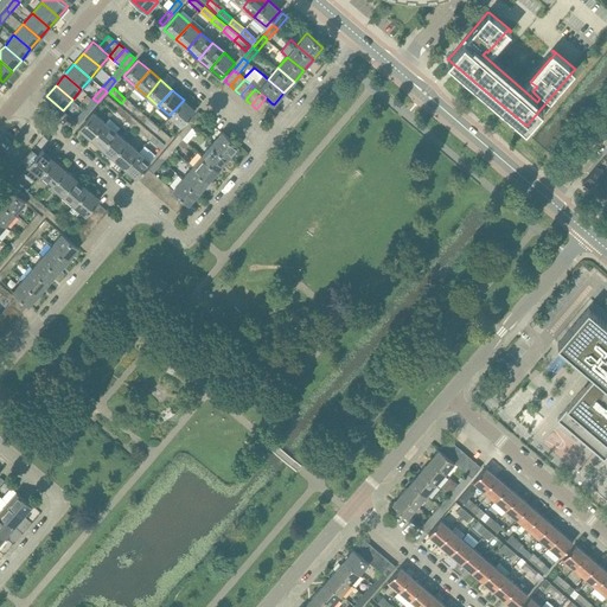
[(107,95),(103,100),(115,110),(119,106),(107,95)]
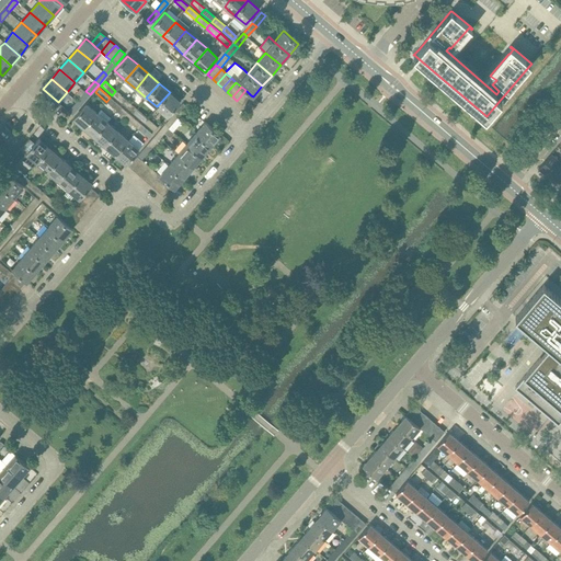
[(242,105),(251,95),(245,90),(237,101),(242,105)]
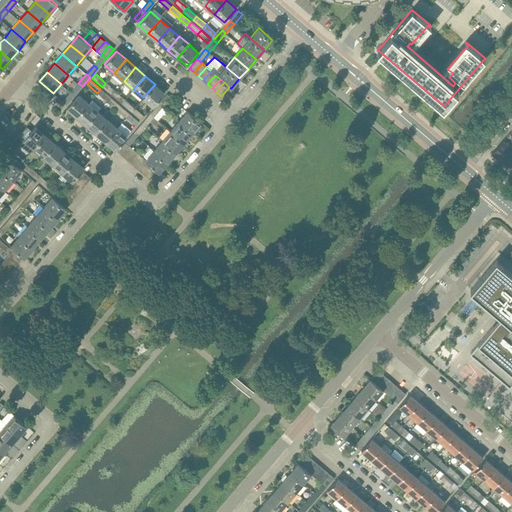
[(78,83),(70,92),(74,95),(82,86),(78,83)]
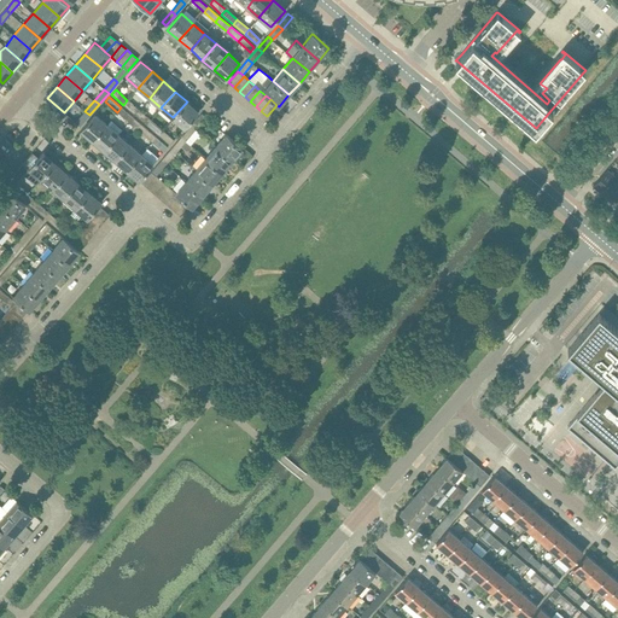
[(123,105),(135,115),(139,110),(127,100),(123,105)]
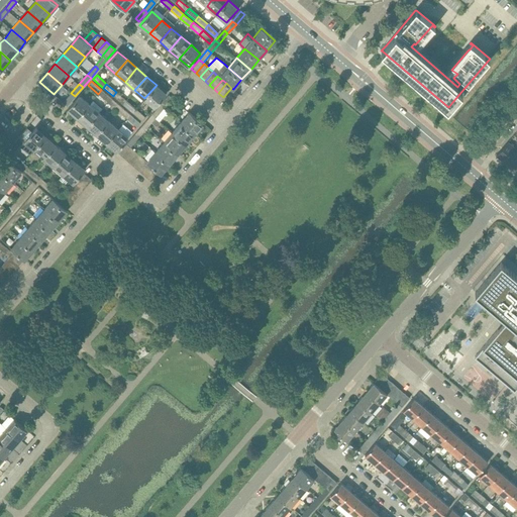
[(166,93),(157,85),(144,98),(154,107),(166,93)]
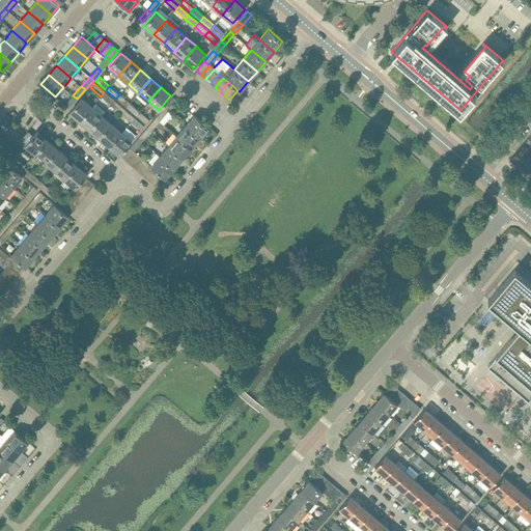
[(104,92),(101,96),(111,105),(114,101),(104,92)]
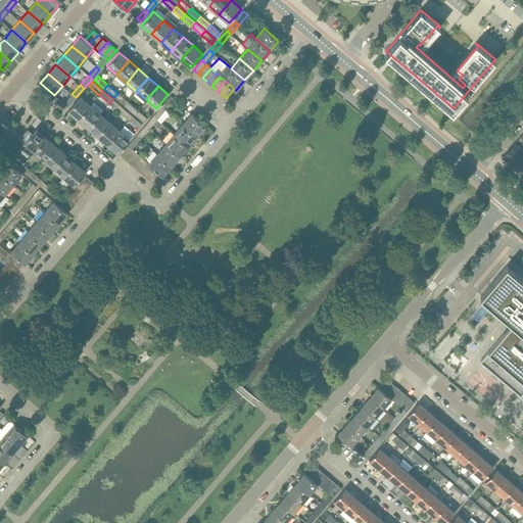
[(124,105),(128,101),(117,93),(114,97),(124,105)]
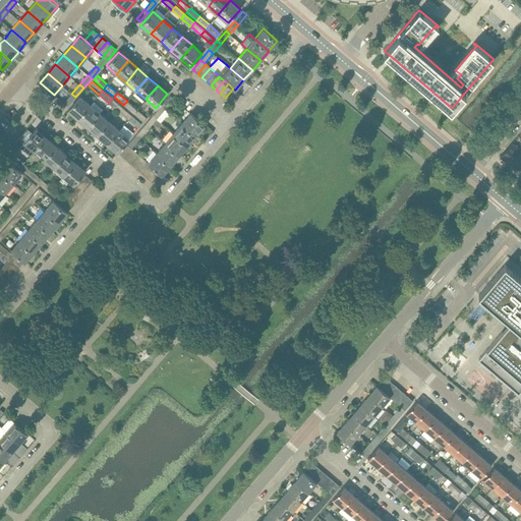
[(67,107),(75,97),(71,94),(63,103),(67,107)]
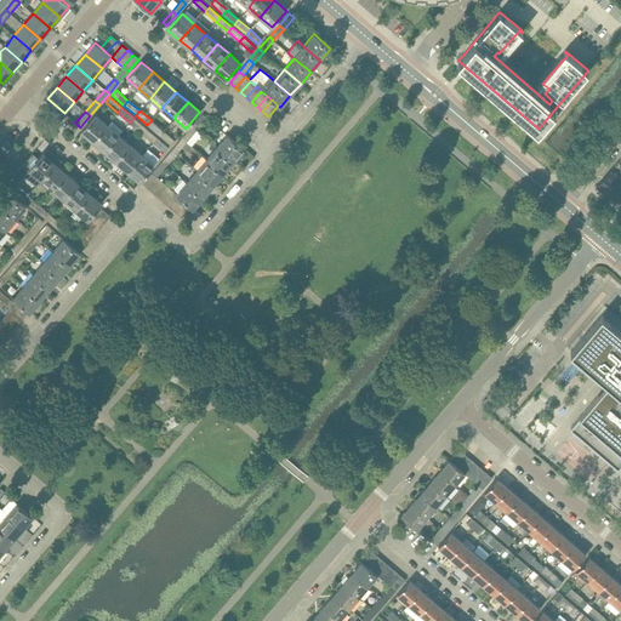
[(206,118),(203,114),(192,126),(197,130),(206,118)]
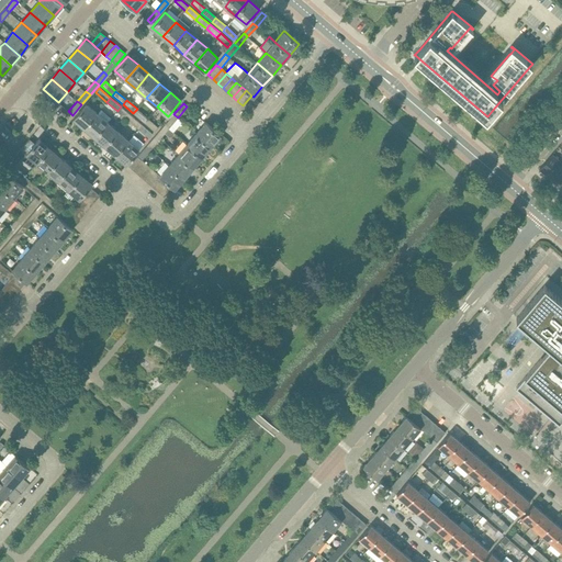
[(85,128),(97,113),(87,104),(74,119),(85,128)]
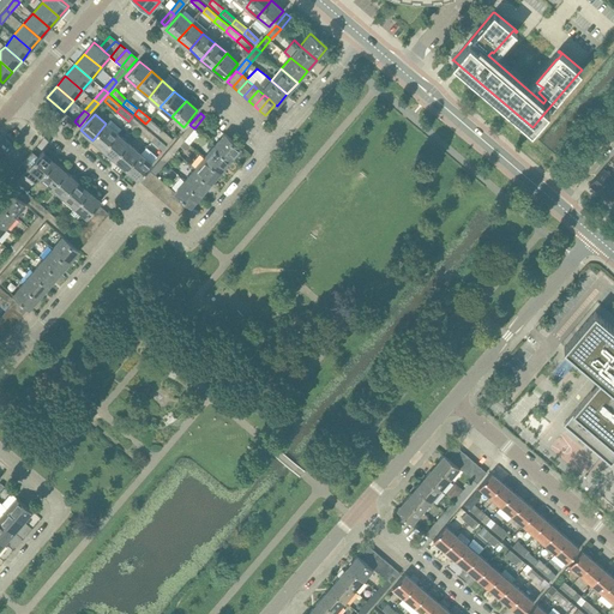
[(132,116),(128,121),(139,131),(143,126),(132,116)]
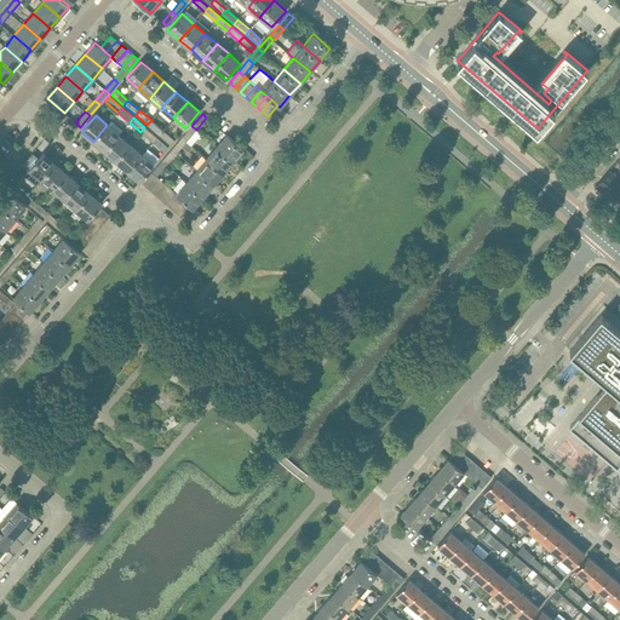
[(159,135),(162,131),(151,120),(147,125),(159,135)]
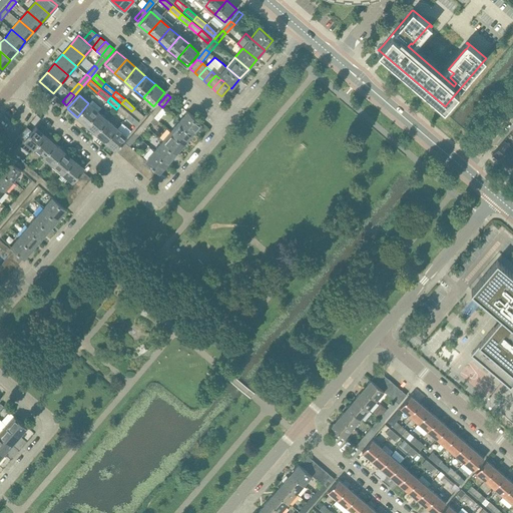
[(86,125),(98,111),(88,103),(77,117),(86,125)]
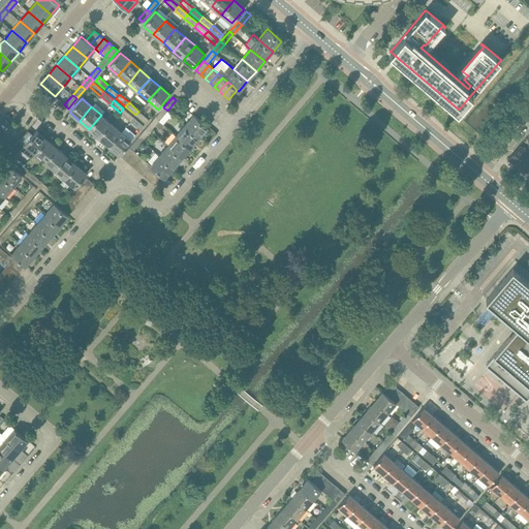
[(163,107),(155,117),(159,121),(167,111),(163,107)]
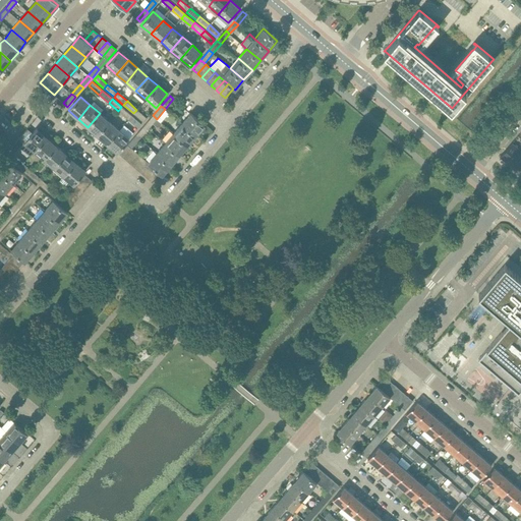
[(121,107),(118,111),(128,119),(131,116),(121,107)]
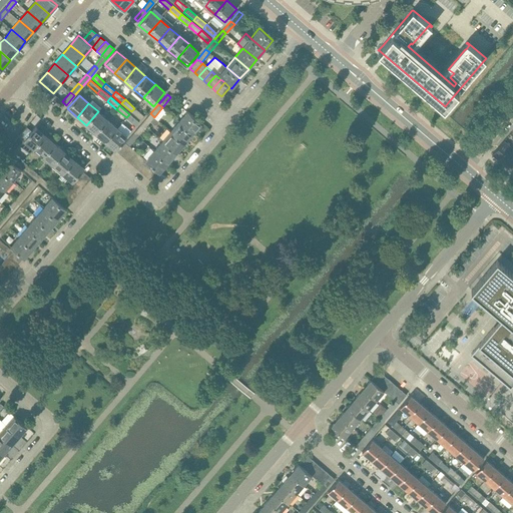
[(141,120),(144,116),(134,108),(131,111),(141,120)]
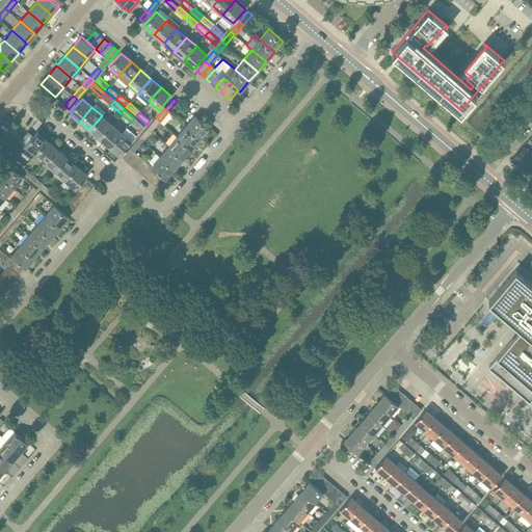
[(100,138),(111,124),(102,115),(89,130),(100,138)]
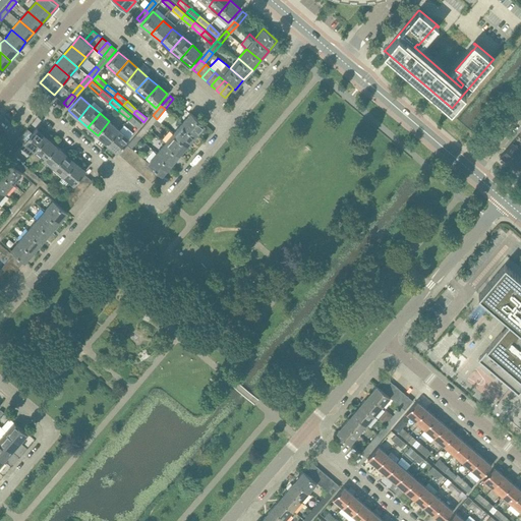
[(182,123),(195,135),(205,125),(190,114),(182,123)]
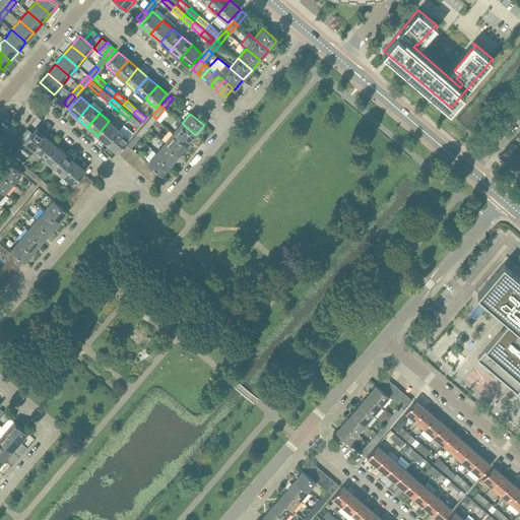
[(156,119),(152,115),(144,125),(148,128),(156,119)]
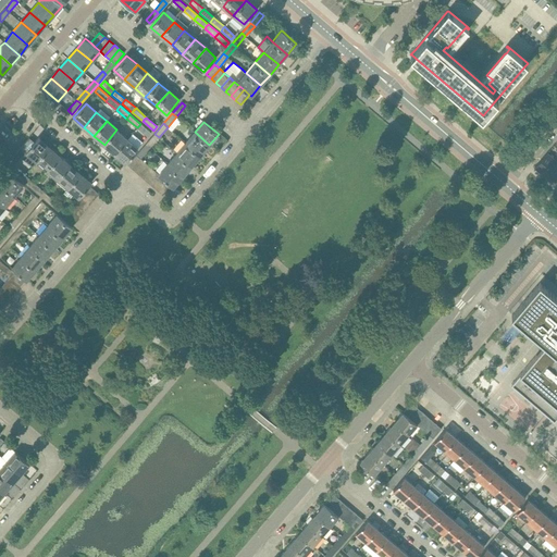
[(151,133),(140,124),(137,127),(147,137),(151,133)]
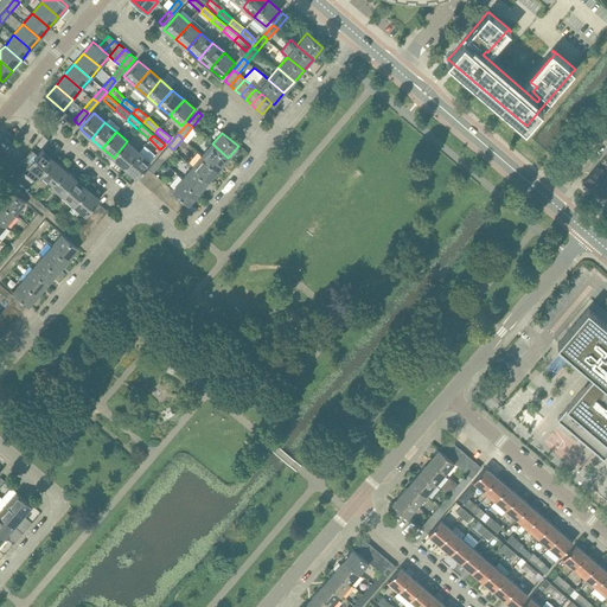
[(125,167),(139,151),(127,141),(114,158),(125,167)]
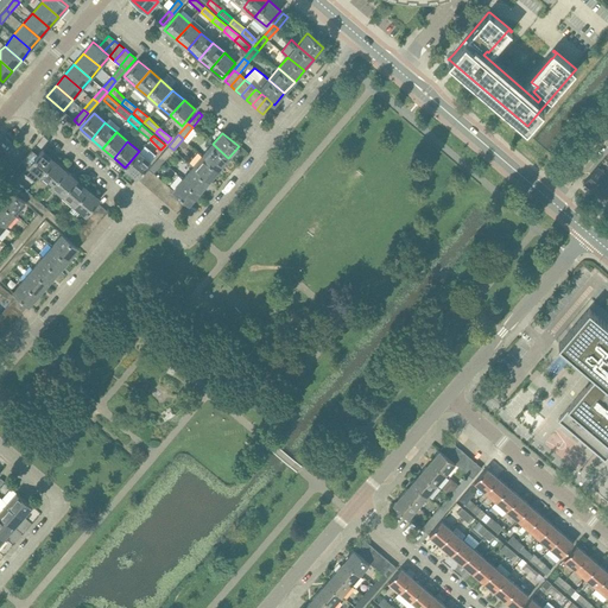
[(203,156),(219,170),(228,158),(213,144),(203,156)]
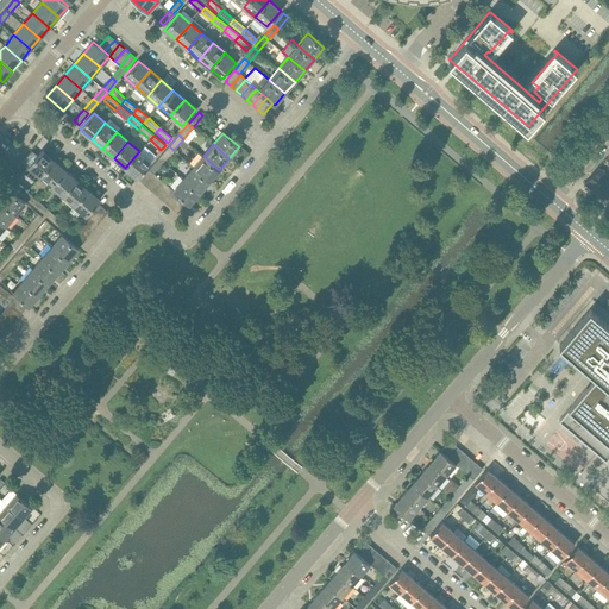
[(169,146),(159,158),(164,162),(174,150),(169,146)]
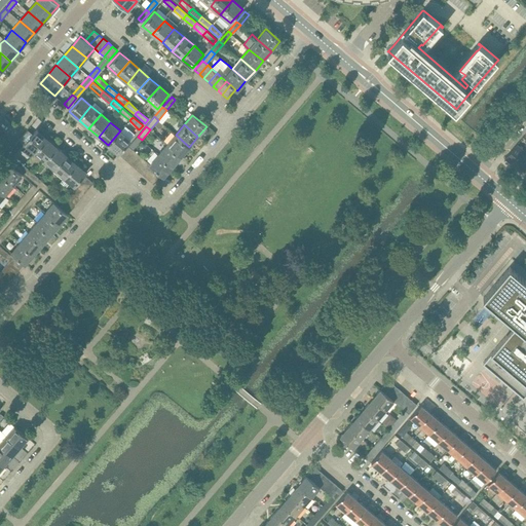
[(28,129),(15,144),(21,148),(31,156),(35,152),(46,138),(48,136),(44,133),(43,135),(37,129),(33,135),(28,129)]
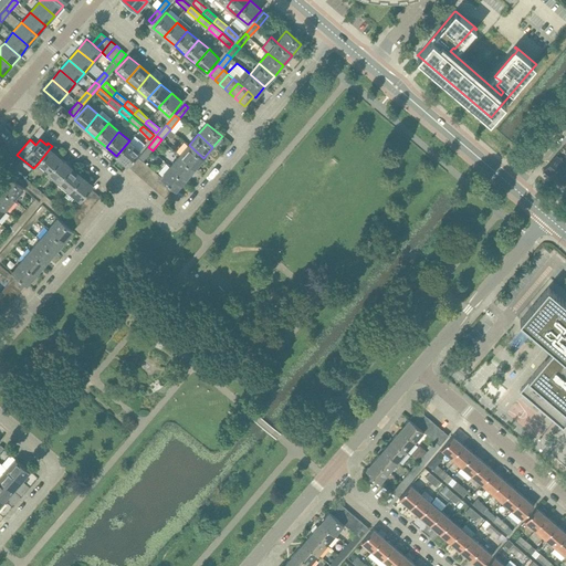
[(127,166),(140,150),(129,140),(116,156),(127,166)]
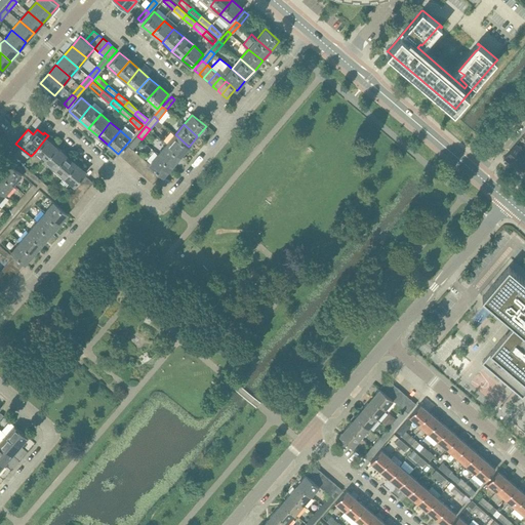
[(166,144),(180,156),(189,147),(175,134),(166,144)]
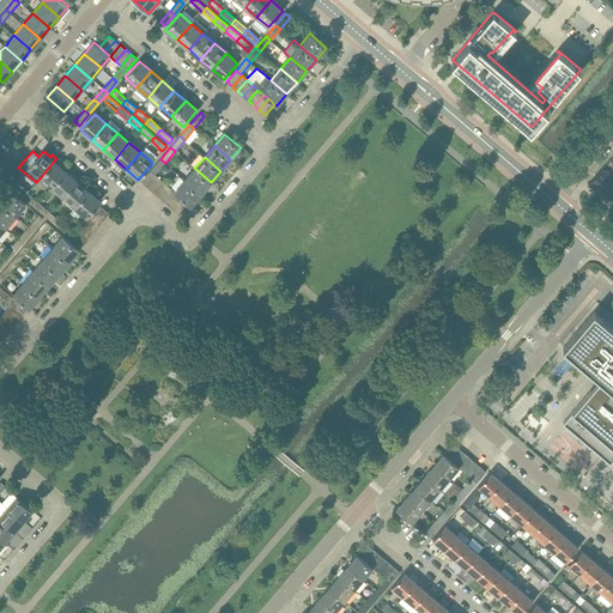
[(150,170),(155,175),(165,163),(161,159),(150,170)]
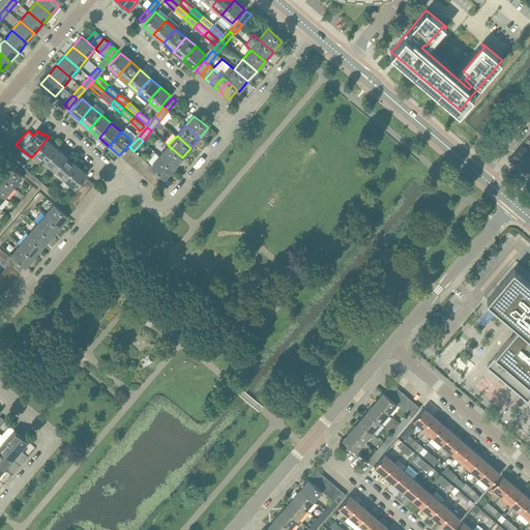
[(45,162),(57,148),(47,139),(35,153),(45,162)]
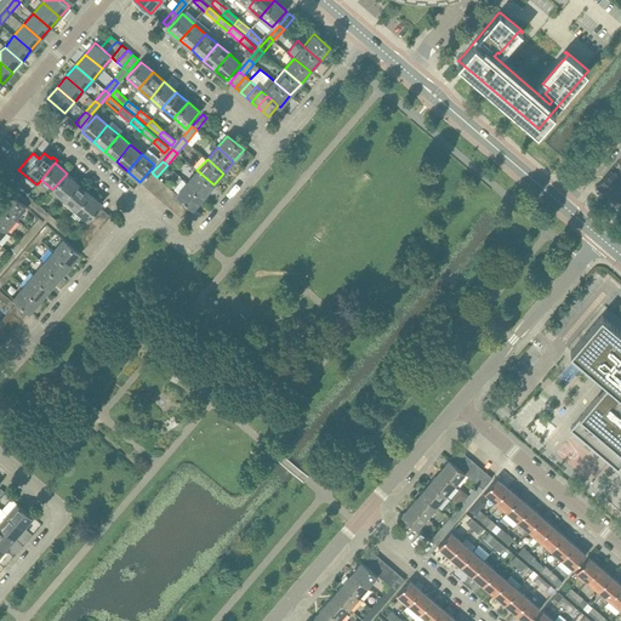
[(187,182),(204,197),(214,184),(197,170),(187,182)]
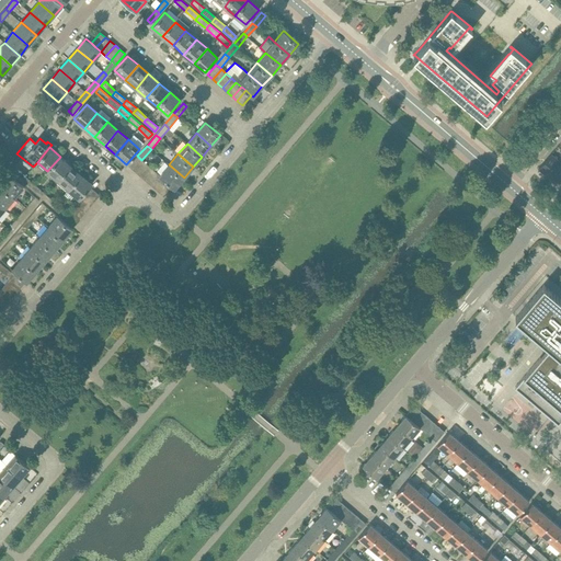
[(539,169),(550,178),(560,164),(560,162),(551,155),(539,169)]
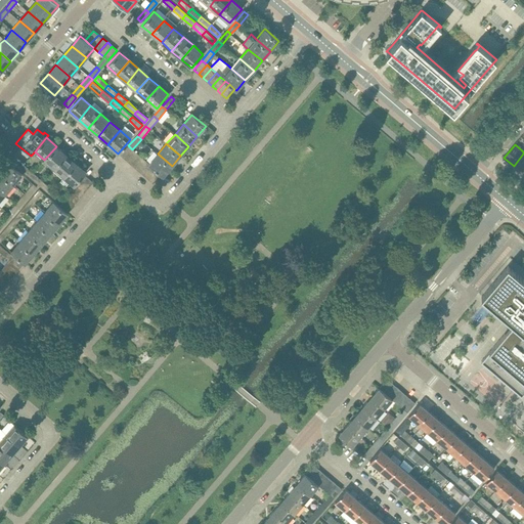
[(133,150),(132,149),(128,145),(120,156),(125,160),(133,150)]
